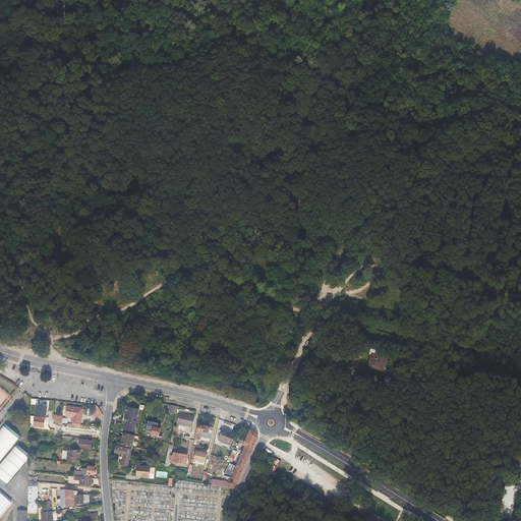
[(372,339),(375,330),(367,327),(364,336),(372,339)]
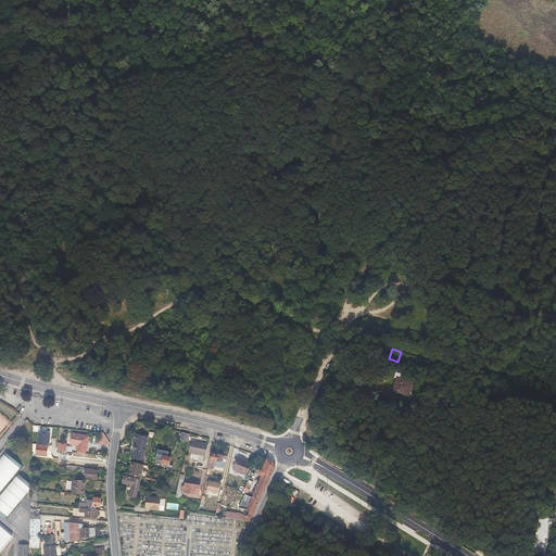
[(409,394),(414,380),(399,376),(394,389),(409,394)]
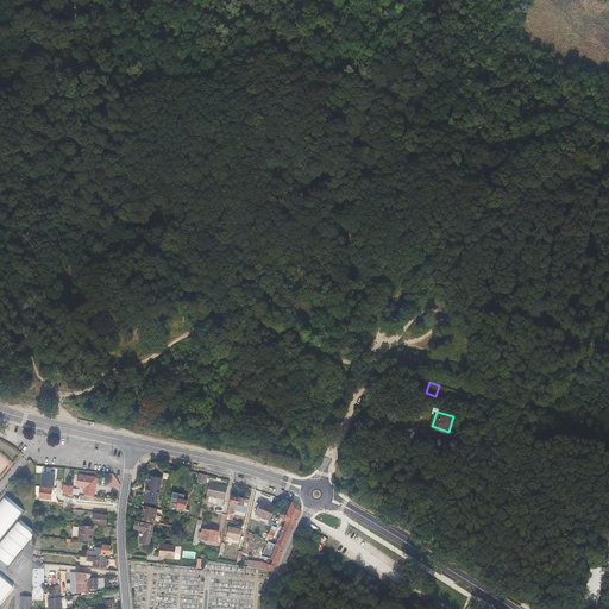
[(94,495),(96,477),(79,475),(77,487),(86,488),(85,494),(94,495)]
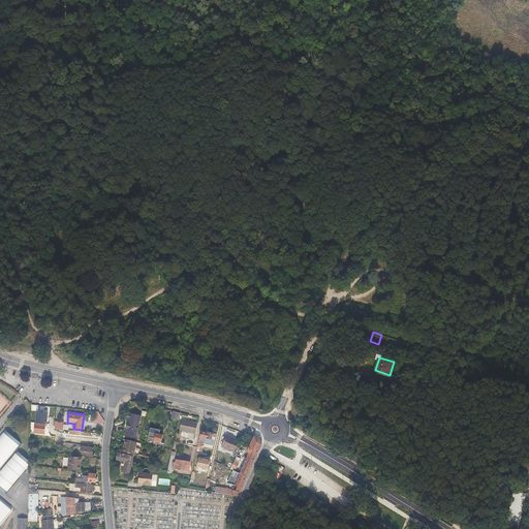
[(138,430),(142,415),(130,412),(129,417),(131,418),(130,422),(128,422),(127,426),(138,430)]
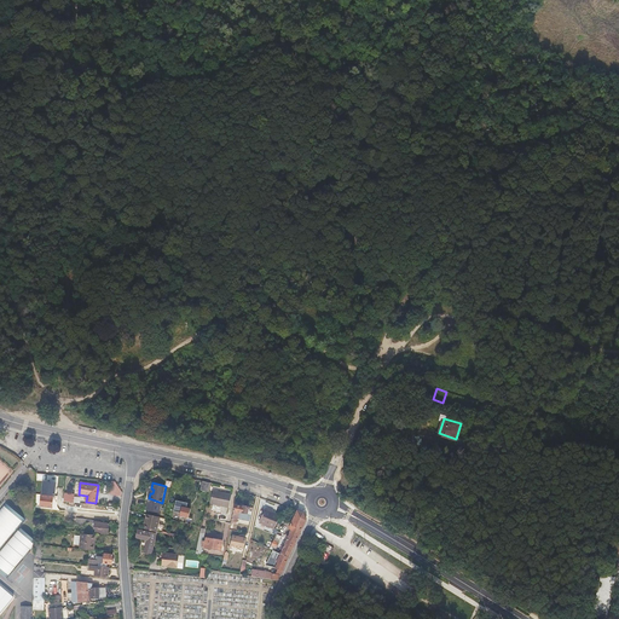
[(62,501),(64,492),(55,491),(46,490),(45,499),(62,501)]
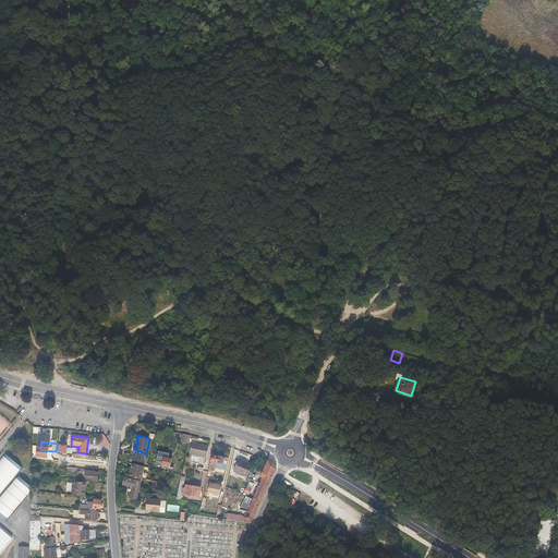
[(67,452),(68,445),(58,444),(56,451),(58,451),(64,452),(67,452)]
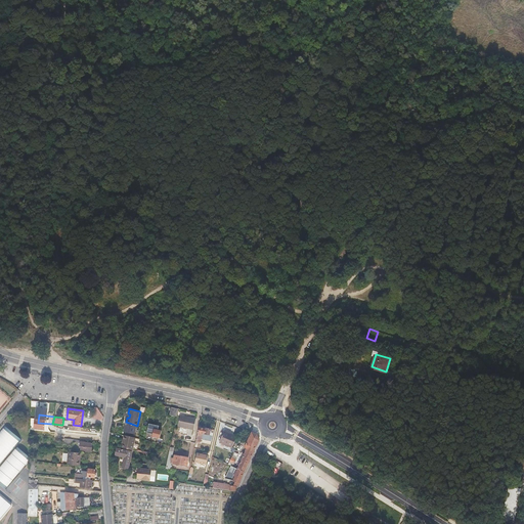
[(194,429),(197,420),(180,417),(178,426),(194,429)]
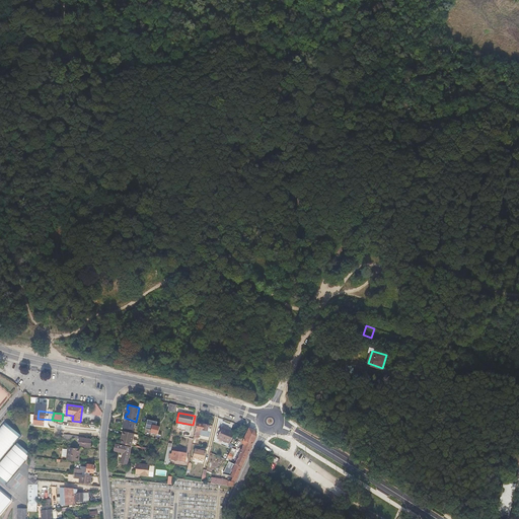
[(134,430),(136,422),(125,418),(124,420),(125,420),(123,428),(134,430)]
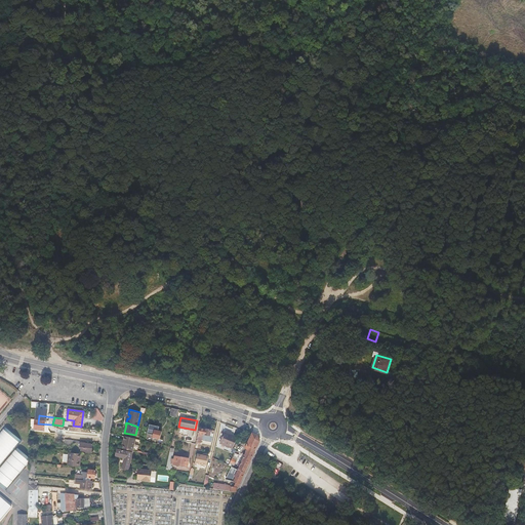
[(0,433),(0,465),(21,441),(4,428),(0,433)]
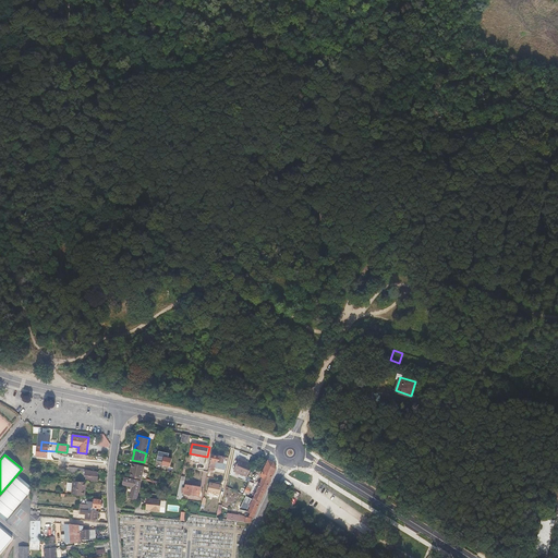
[(227,464),(228,458),(220,457),(219,457),(211,456),(209,470),(214,471),(216,462),(227,464)]
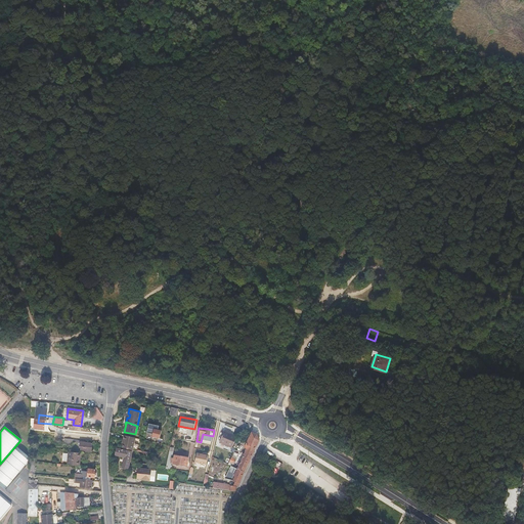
[(233,447),(237,435),(231,433),(232,431),(224,429),(220,443),(233,447)]
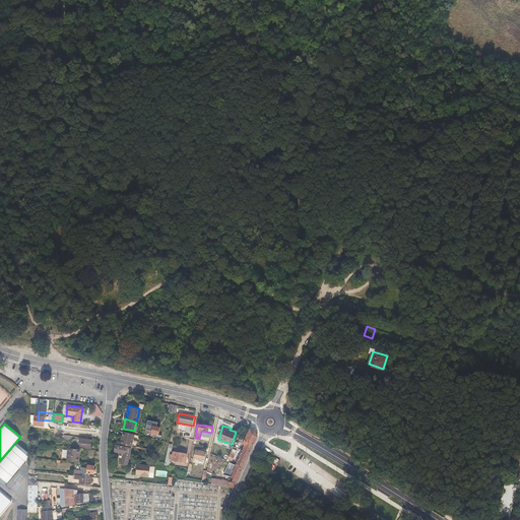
[(248,456),(257,437),(255,431),(250,429),(248,434),(243,445),(245,446),(242,453),(239,459),(237,459),(235,464),(237,465),(243,468),(248,456)]
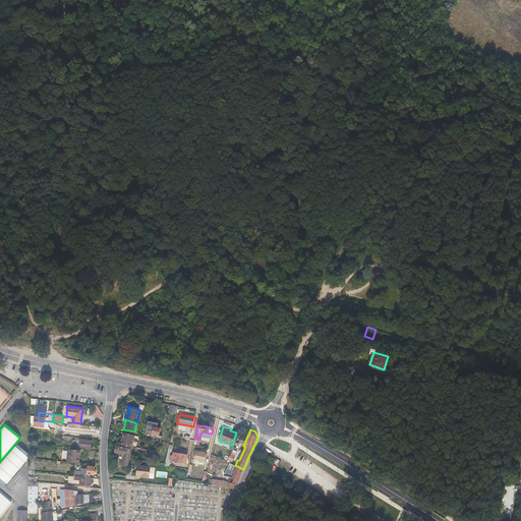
[(132,448),(132,446),(134,436),(123,432),(122,438),(123,439),(122,444),(121,446),(132,448)]
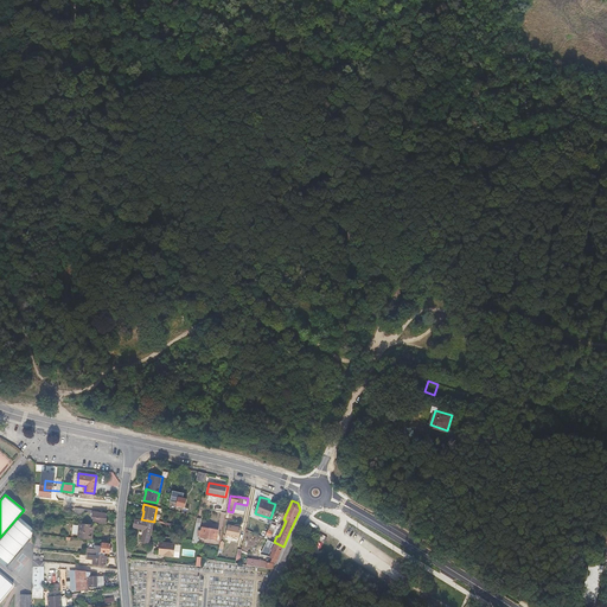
[(106,523),(107,513),(101,512),(101,510),(76,508),(75,515),(83,515),(83,512),(93,513),(93,518),(94,518),(94,522),(106,523)]
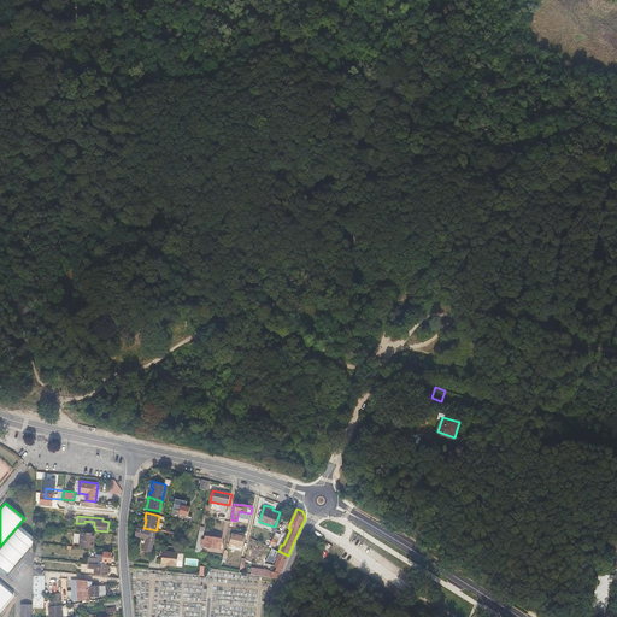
[(0,568),(9,575),(36,540),(19,527),(0,550),(0,568)]
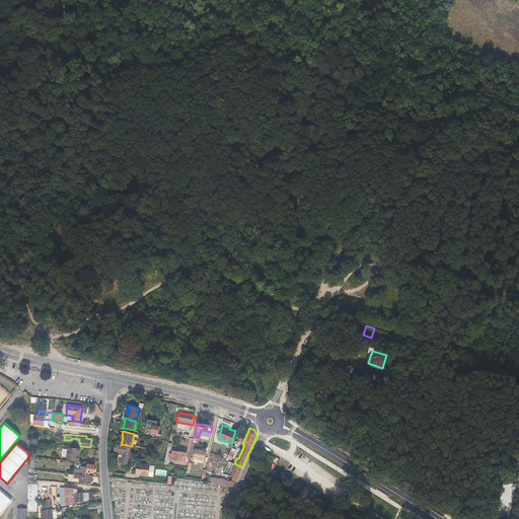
[(169,461),(172,448),(173,448),(173,444),(169,443),(165,465),(171,465),(172,462),(169,461)]
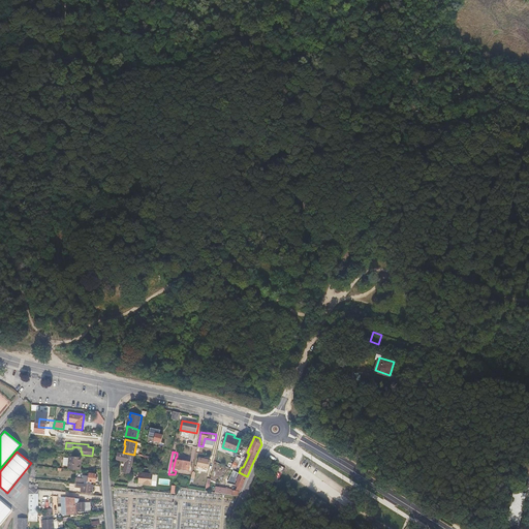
[(130,473),(133,457),(118,453),(117,460),(126,462),(124,472),(130,473)]
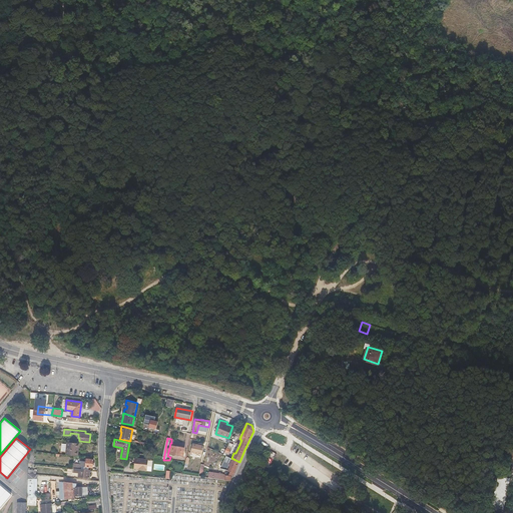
[(78,456),(78,450),(79,443),(67,442),(66,455),(78,456)]
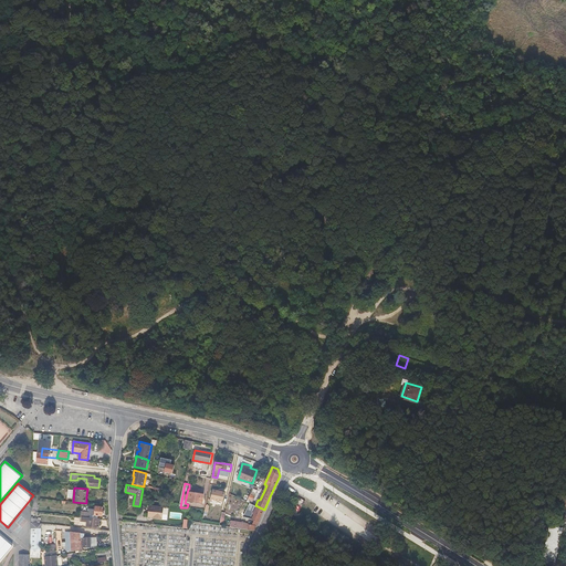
[(223,502),(226,492),(213,490),(211,500),(223,502)]
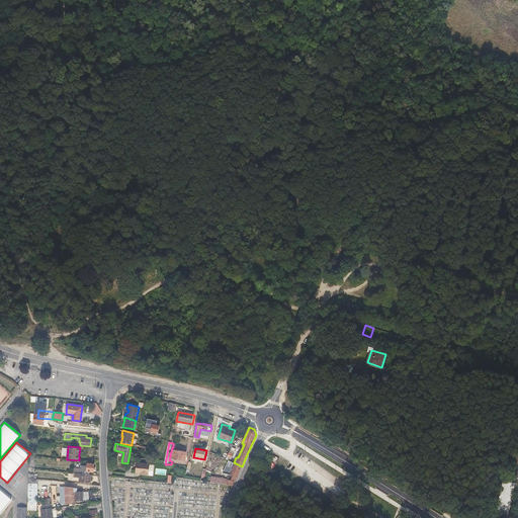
[(171,458),(179,460),(178,465),(181,466),(182,460),(186,461),(187,453),(174,450),(173,453),(171,453),(171,458)]
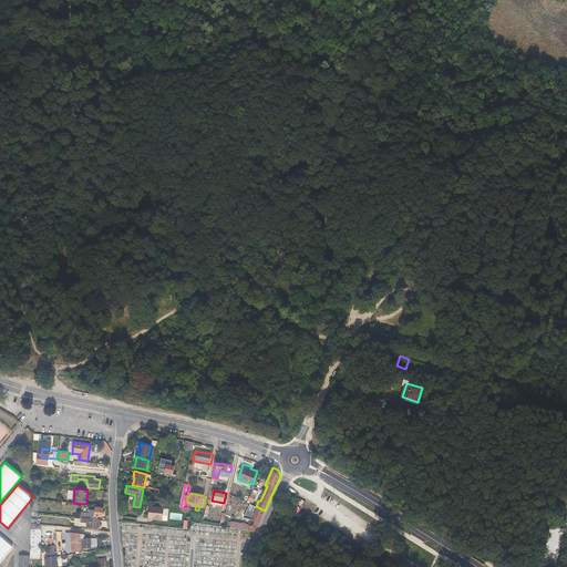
[(95,511),(91,509),(89,509),(88,513),(82,512),(82,517),(98,519),(99,517),(102,517),(103,514),(104,514),(105,512),(103,512),(103,508),(96,507),(95,511)]
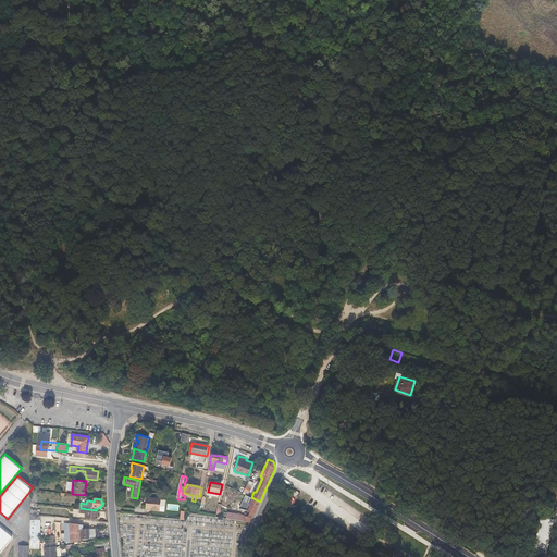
[(159,510),(160,508),(161,499),(147,498),(145,509),(150,509),(150,511),(158,511),(159,510)]
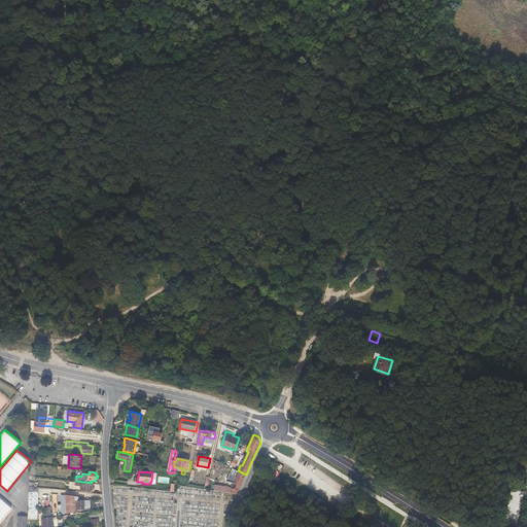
[(240,488),(246,475),(240,471),(236,479),(237,479),(235,484),(236,485),(235,489),(232,488),(233,493),(237,494),(239,491),(239,487),(240,488)]
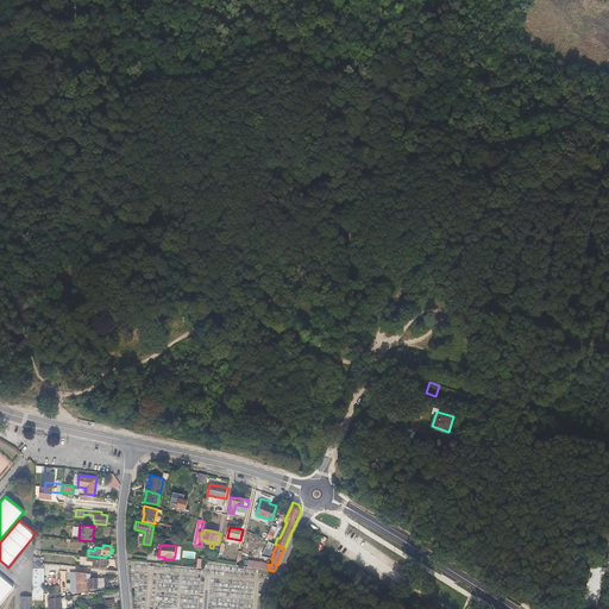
[(106,567),(107,558),(105,558),(88,556),(87,560),(93,562),(93,566),(106,567)]
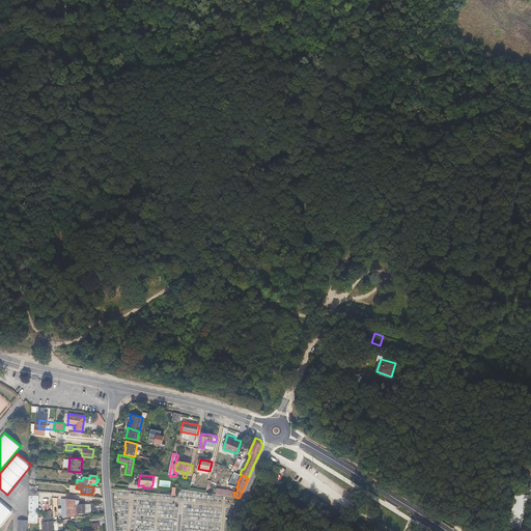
[(38,514),(39,491),(29,490),(28,513),(37,514),(38,514)]
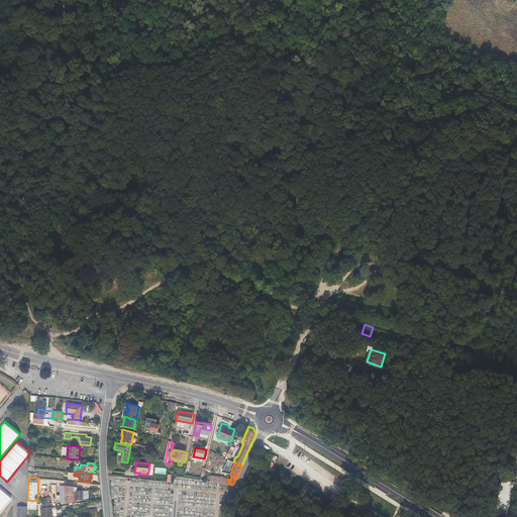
[(506,516),(513,483),(502,481),(494,514),(506,516)]
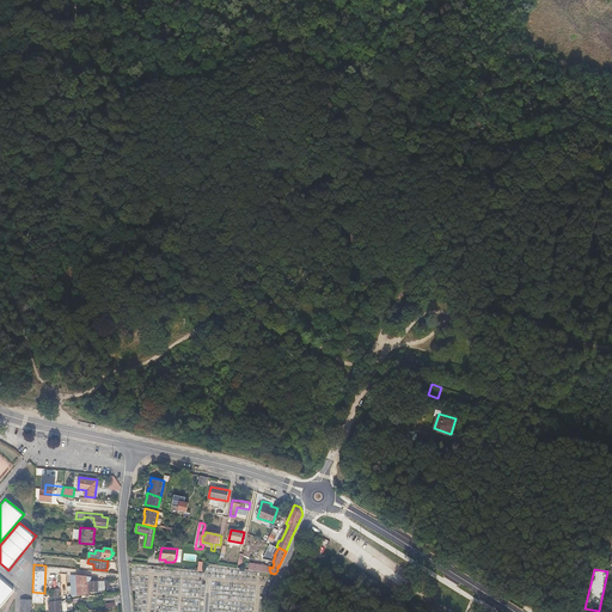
[(105,591),(104,581),(95,581),(95,576),(71,575),(72,595),(85,594),(85,592),(105,591)]
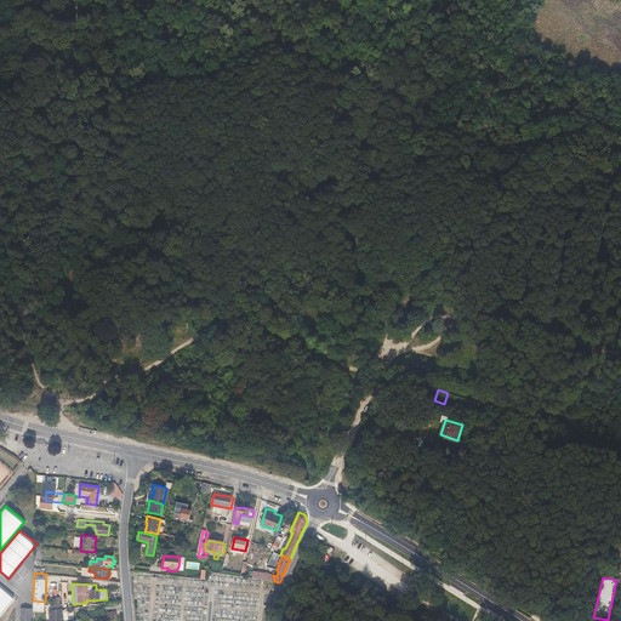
[(30,620),(32,609),(21,609),(20,620),(30,620)]
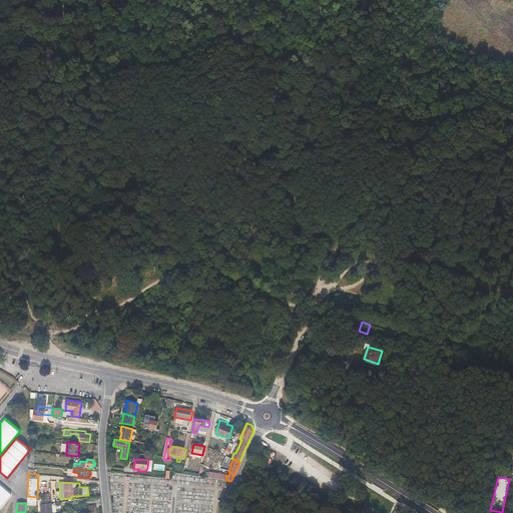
[(52,512),(52,503),(40,504),(40,512),(52,512)]
